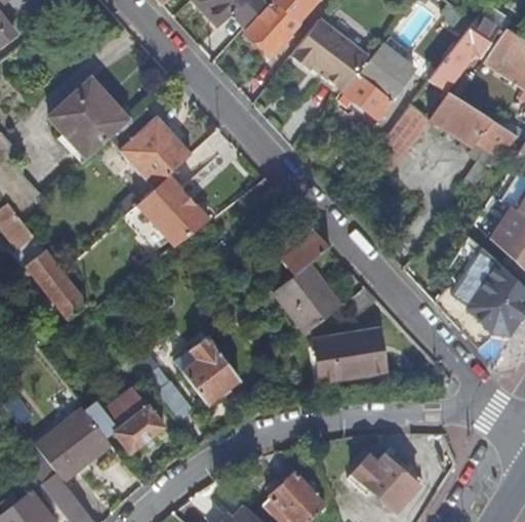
[(0,0),(0,44),(0,45),(16,33),(0,12),(0,5),(6,0),(0,0)]
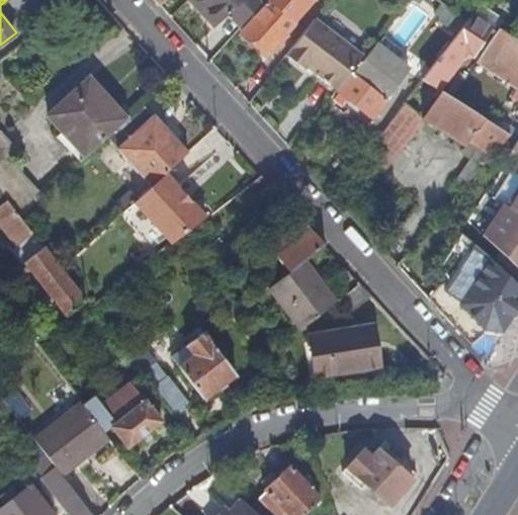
[(189,0),(216,27),(229,15),(243,2),(242,1),(243,0),(189,0)]
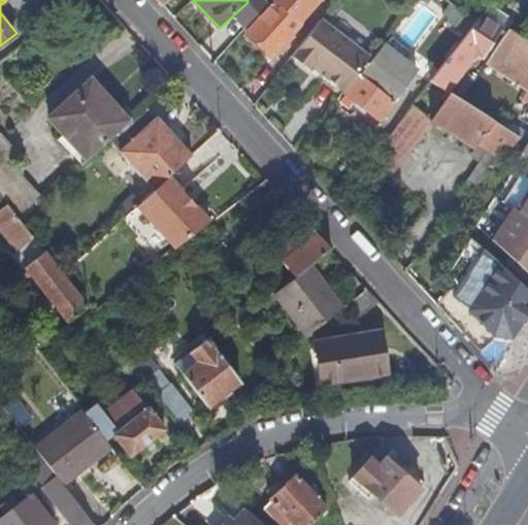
[(233,15),(245,28),(265,5),(260,0),(248,0),(246,1),(248,2),(233,15)]
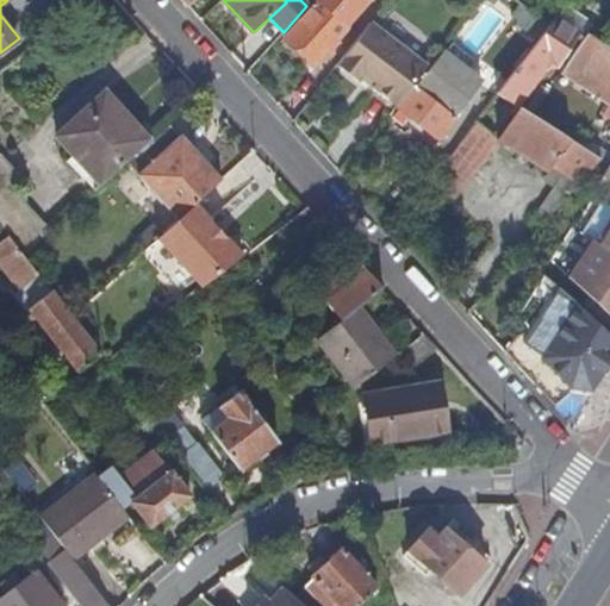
[(319,0),(321,1),(287,39),(316,66),(350,27),(349,25),(369,0),(319,0)]
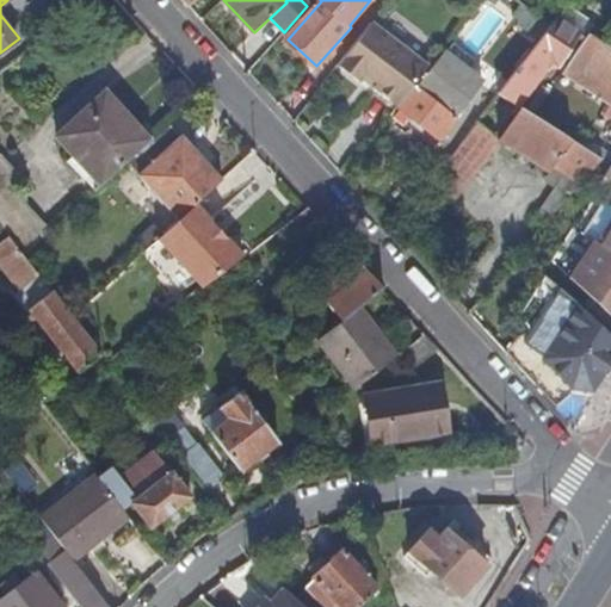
[(512,76),(551,25),(519,0),(485,0),(525,32),(499,67),(512,76)]
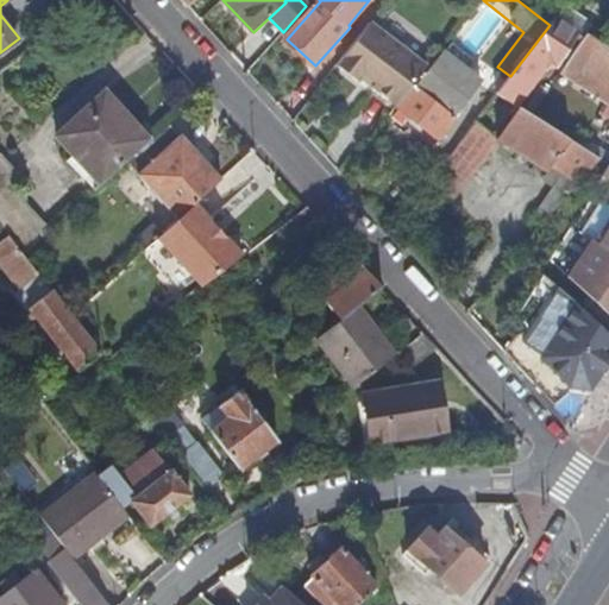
[(581,35),(556,18),(550,25),(510,76),(498,92),(509,99),(518,105),(550,61),(559,67),(581,35)]
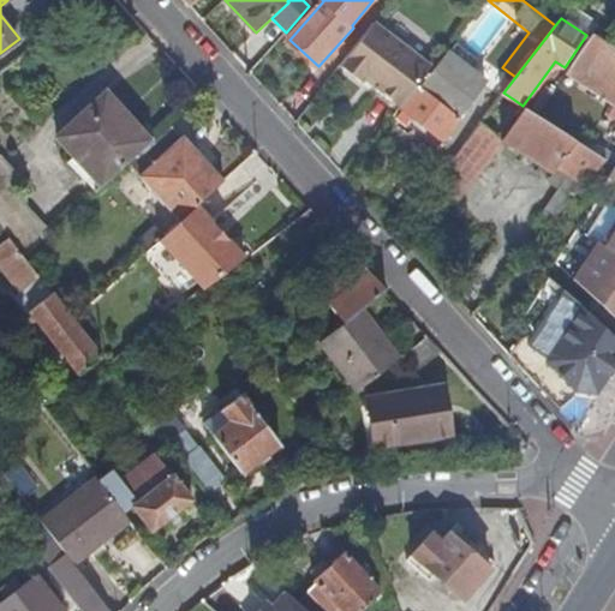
[(342,66),(351,72),(363,82),(365,78),(369,75),(382,84),(378,88),(402,107),(419,85),(433,69),(375,23),(342,66)]
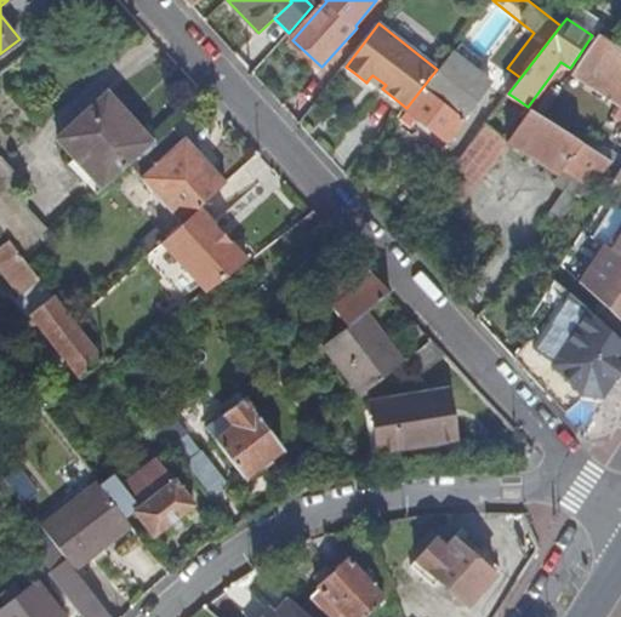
[(620,47),(599,34),(573,75),(620,104),(620,47)]
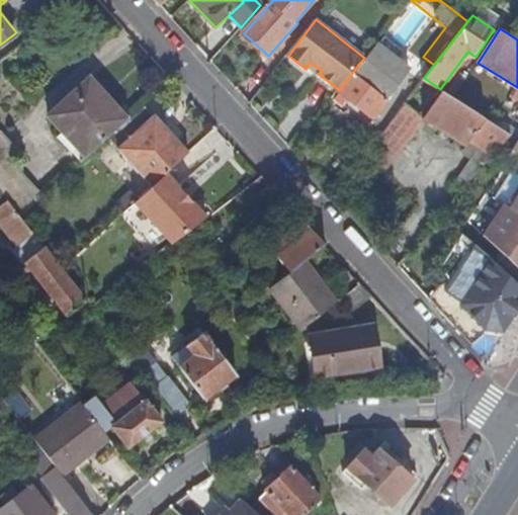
[(354,74),(353,72),(339,90),(374,117),(411,70),(396,59),(403,50),(384,35),(354,74)]
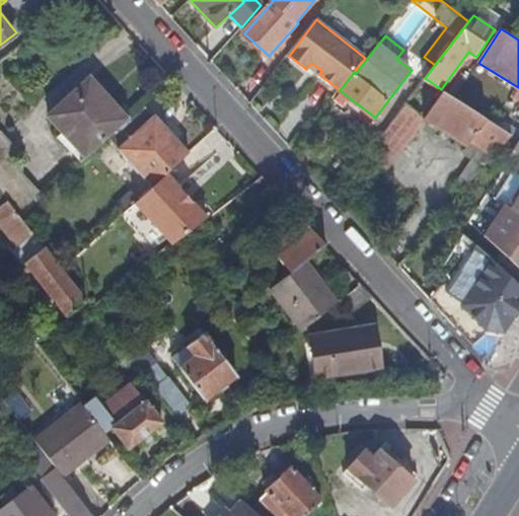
[(308,66),(319,74),(322,71),(311,63),(308,66)]
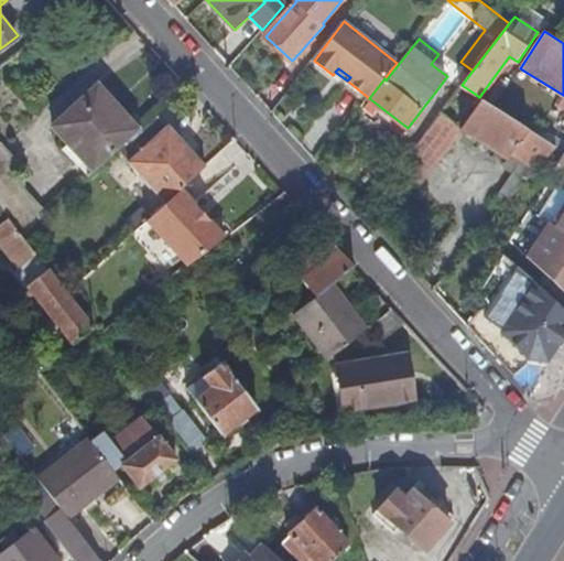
[(110,157),(118,149),(137,132),(109,103),(112,99),(99,85),(54,127),(72,146),(76,140),(100,165),(110,157)]
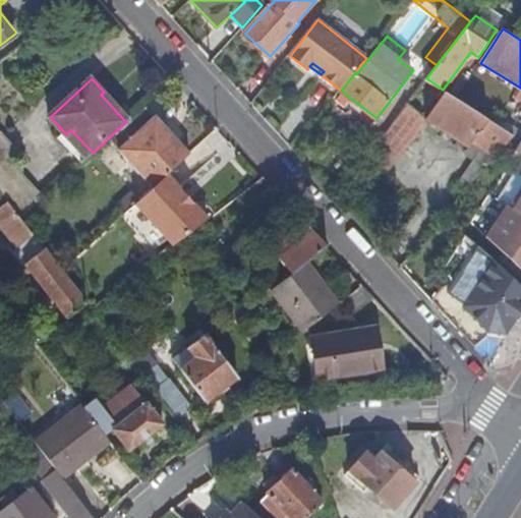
[(407,103),(415,110),(436,84),(426,78),(416,91),(407,103)]
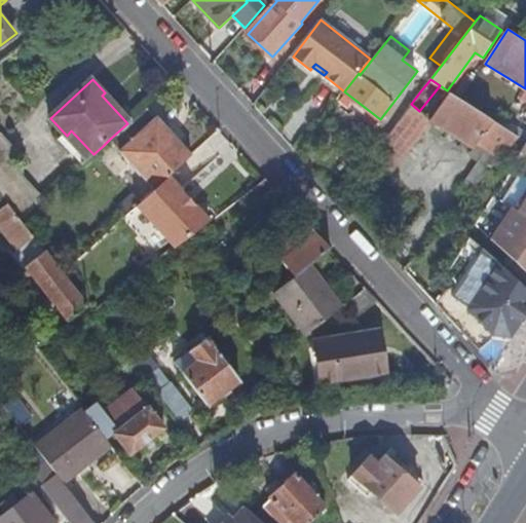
[(492,157),(496,161),(518,136),(517,136),(450,92),(433,119),(476,146),(479,142),(494,153),(492,157)]
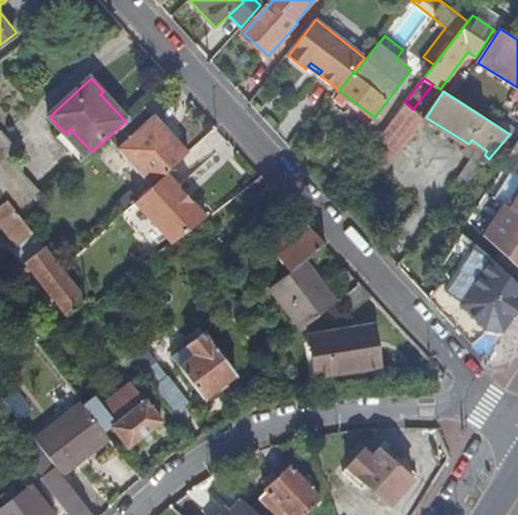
[(405,102),(366,152),(383,166),(422,116),(413,109),(405,102)]
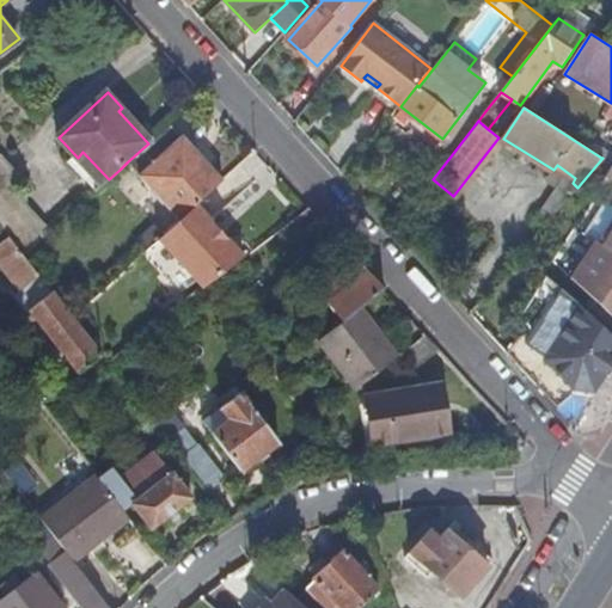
[(128,161),(182,221),(199,206),(225,180),(171,122),(148,143),(128,161)]
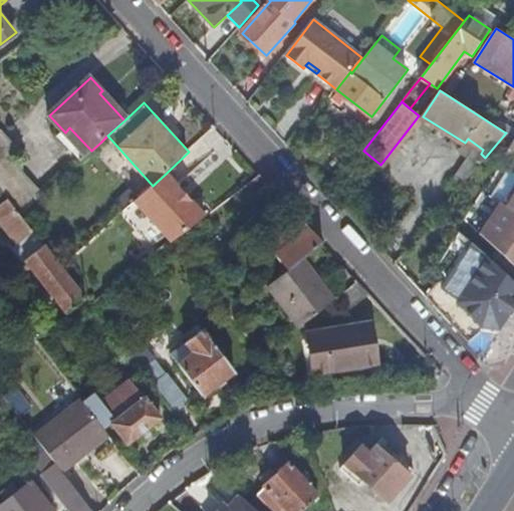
[(513,138),(513,129),(509,125),(505,133),(506,133),(513,138)]
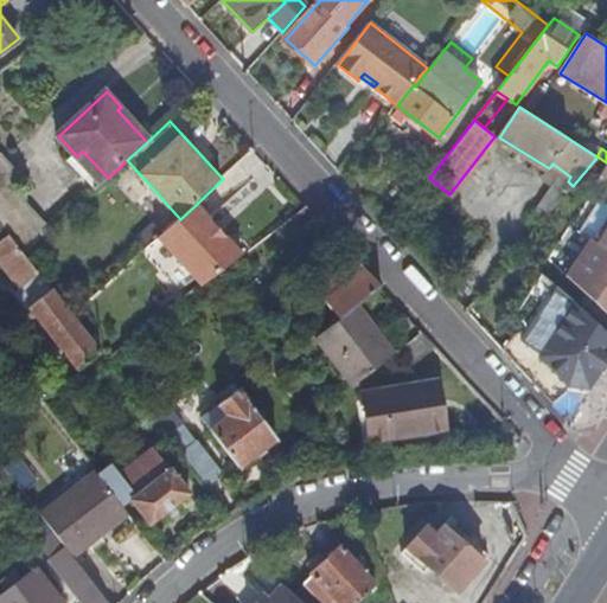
[(24,179),(0,154),(0,222),(5,229),(8,233),(25,255),(53,229),(14,187),(24,179)]
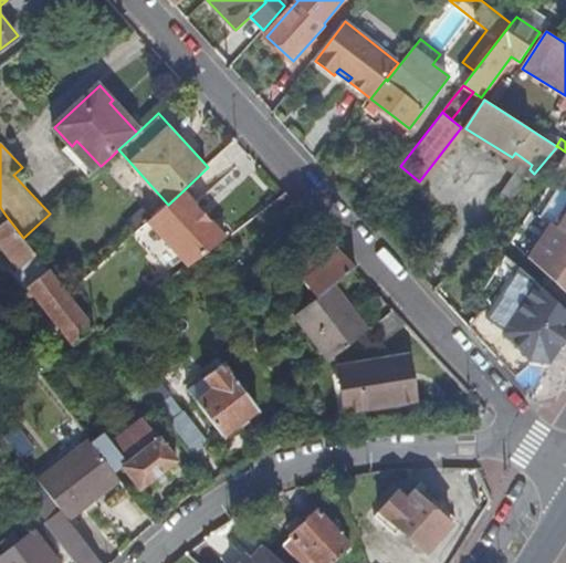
[(565,155),(556,170),(565,176),(565,207),(555,223),(565,230),(565,155)]
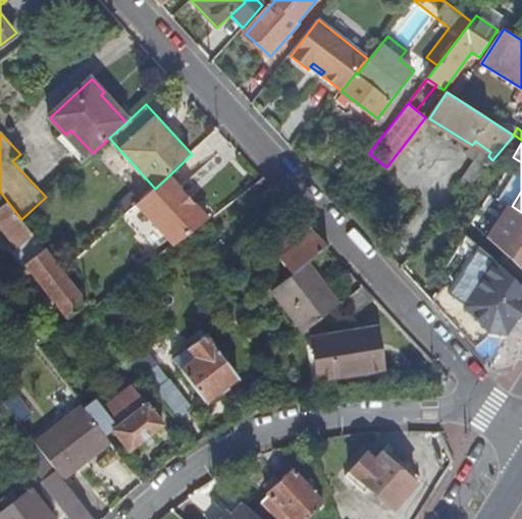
[(521,163),(500,199),(509,204),(512,206),(521,191),(521,163)]
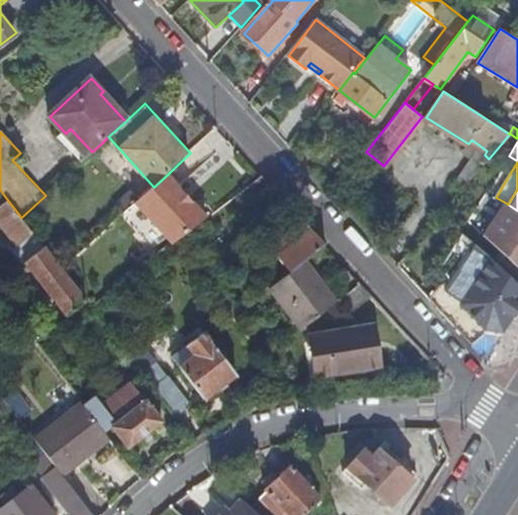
[(136,203),(173,244),(176,241),(177,242),(209,218),(193,201),(189,204),(179,193),(183,190),(168,174),(154,187),(145,194),(136,203)]
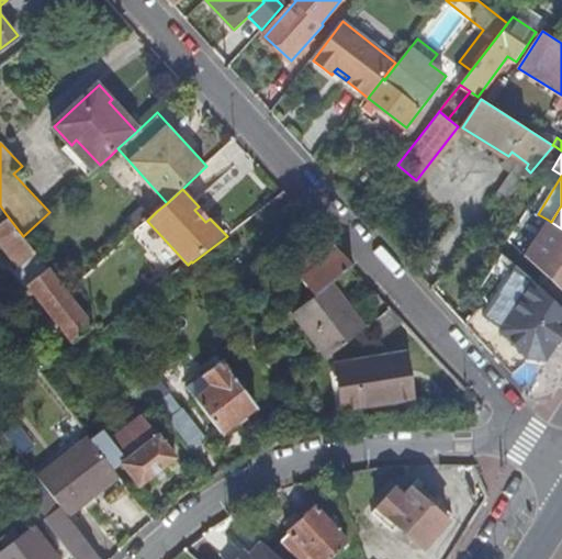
[(205,222),(210,219),(199,207),(194,210),(205,222)]
